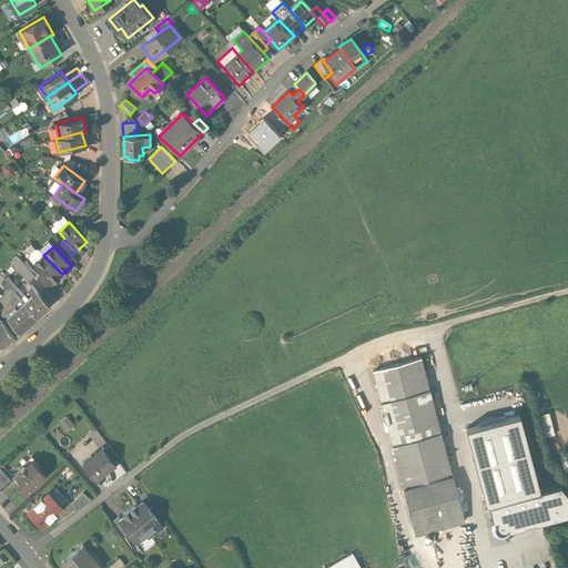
[(71,255),(67,250),(61,254),(71,265),(77,261),(71,255)]
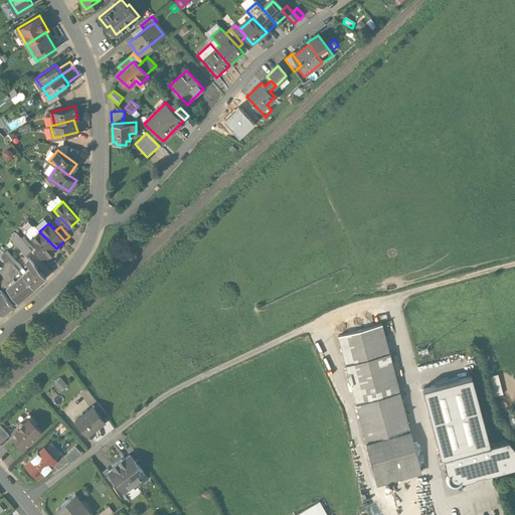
[(26,253),(33,246),(18,230),(11,237),(26,253)]
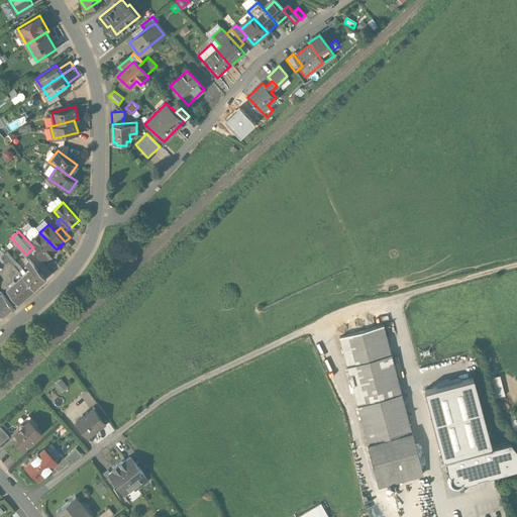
[(46,257),(57,249),(39,232),(30,240),(37,247),(46,257)]
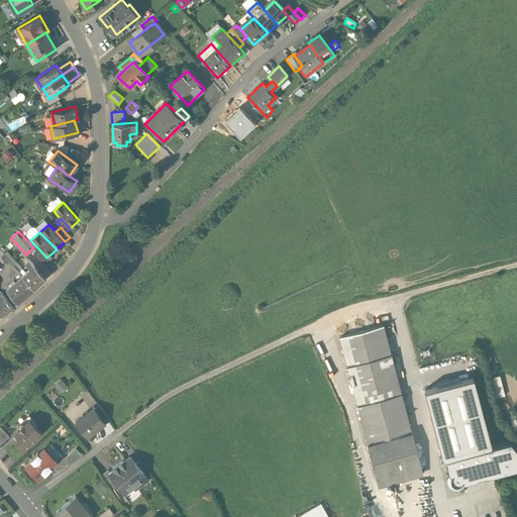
[(46,257),(37,247),(32,251),(42,263),(46,257)]
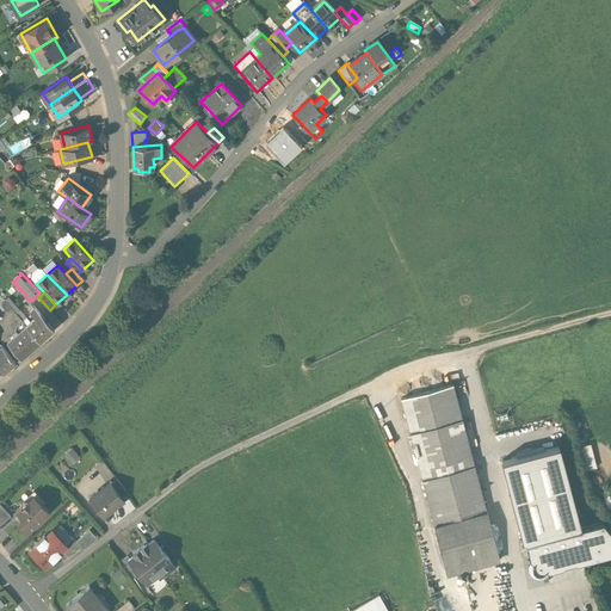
[(26,323),(39,340),(54,328),(35,304),(30,309),(35,316),(30,320),(26,315),(23,319),(26,323)]
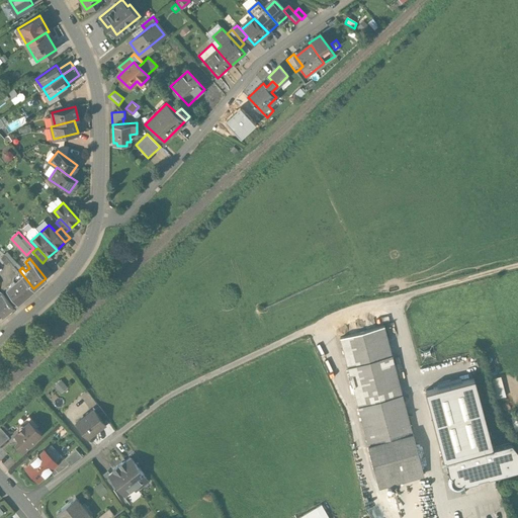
[(18,301),(33,288),(22,274),(6,288),(18,301)]
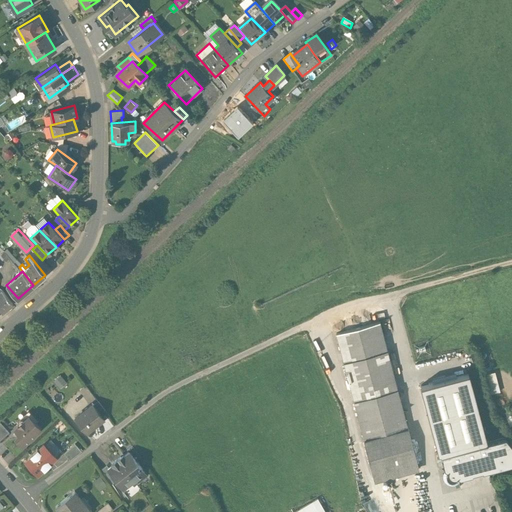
[(0,309),(2,311),(13,302),(2,289),(0,290),(0,309)]
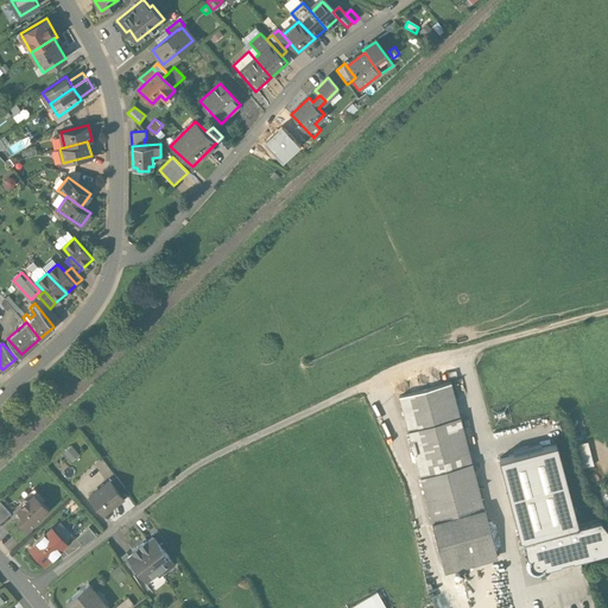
[(496,557),(450,385),(401,398),(448,570),(496,557)]
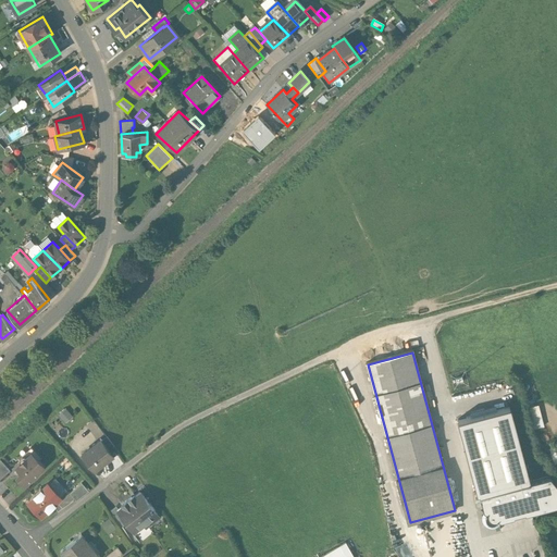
[(535,429),(545,425),(539,404),(530,406),(535,429)]
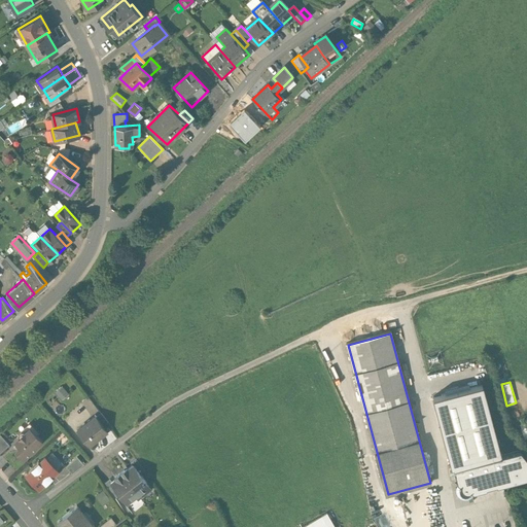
[(504,483),(526,478),(526,460),(520,453),(502,457),(483,386),(434,398),(456,484),(456,490),(458,494),(462,497),(466,497),(471,495),(472,491),(504,483)]
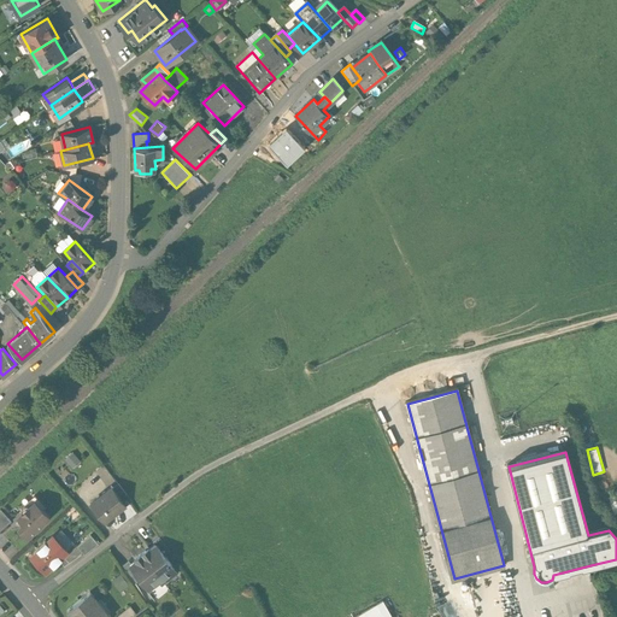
[(81,463),(74,454),(65,460),(72,470),(81,463)]
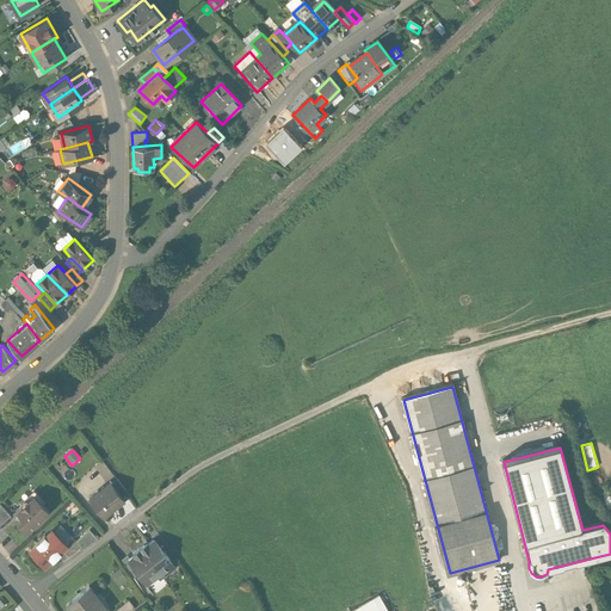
[(124,501),(110,483),(90,499),(104,518),(124,501)]
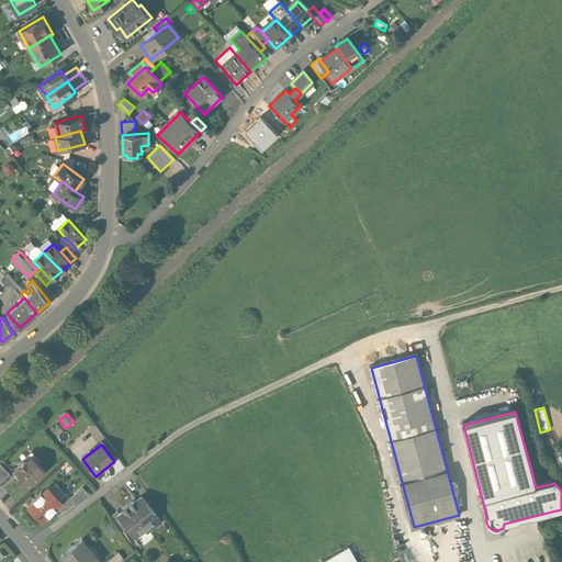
[(45,471),(31,457),(26,461),(24,460),(23,460),(19,463),(19,465),(20,467),(17,471),(21,475),(17,480),(19,482),(25,490),(45,471)]
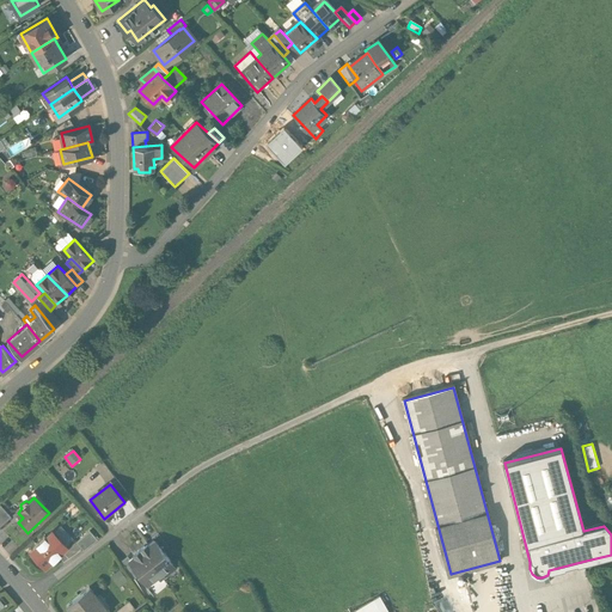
[(0,526),(11,518),(0,506),(0,526)]
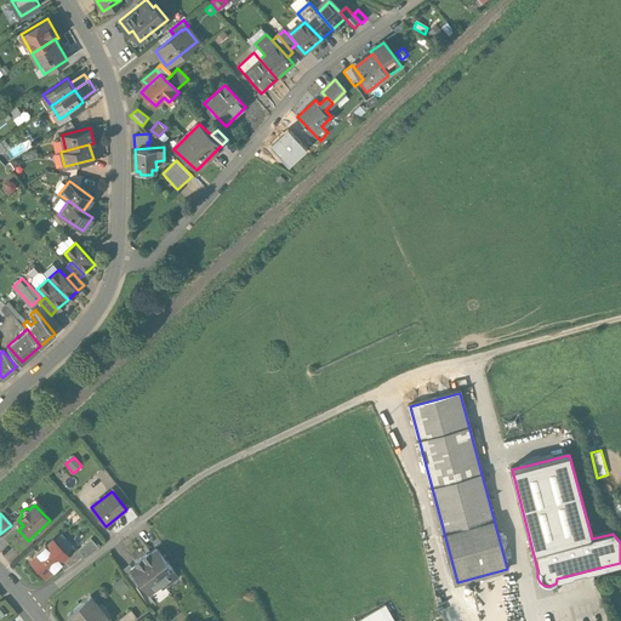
[(98,547),(91,539),(78,551),(84,557),(85,559),(98,547)]
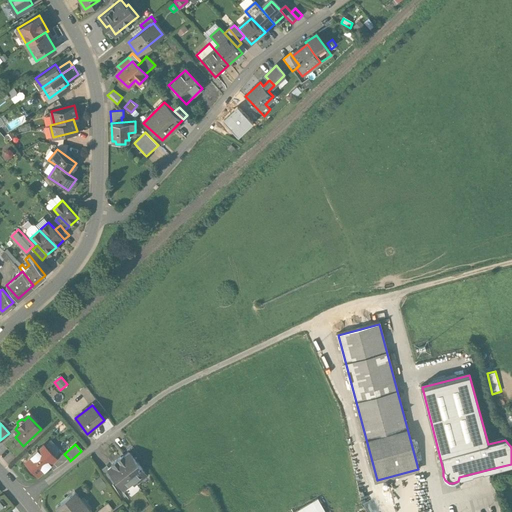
[(57,458),(45,445),(39,450),(38,449),(31,456),(32,457),(26,462),(38,475),(44,470),(45,471),(53,464),(51,463),(52,462),(57,458)]
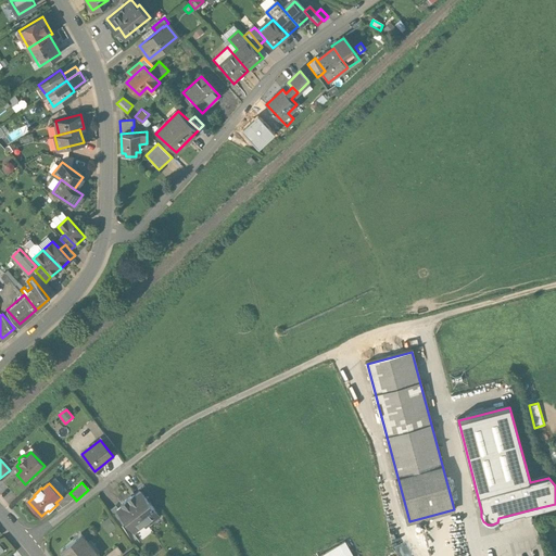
[(139,492),(140,491),(150,504),(154,501),(142,485),(137,490),(139,492)]
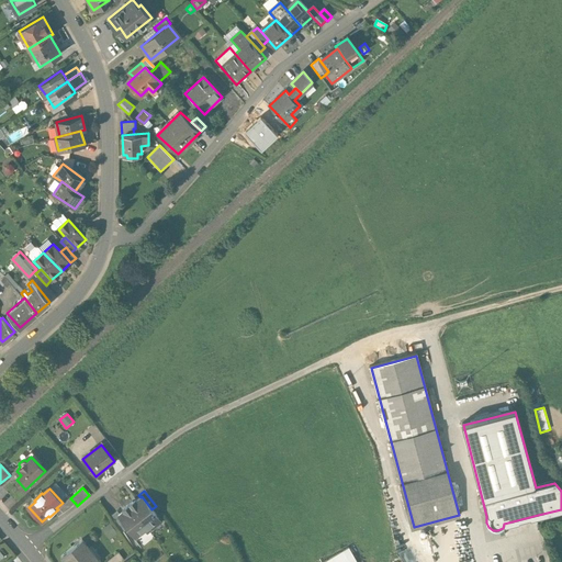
[(134,498),(127,503),(146,527),(148,530),(160,521),(152,509),(141,496),(136,501),(134,498)]
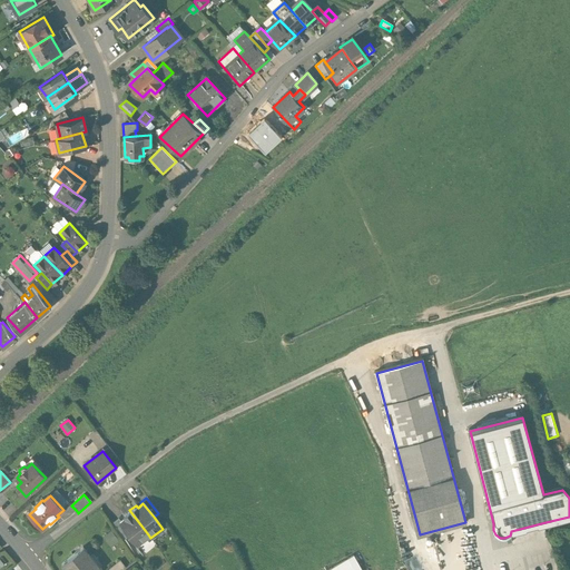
[(64,522),(77,511),(71,505),(70,504),(64,510),(58,514),(64,522)]
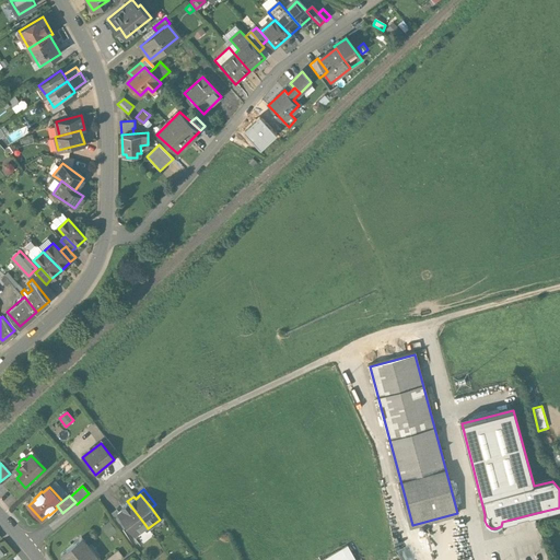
[(135,534),(146,525),(127,501),(120,506),(123,509),(118,512),(117,513),(127,525),(135,534)]
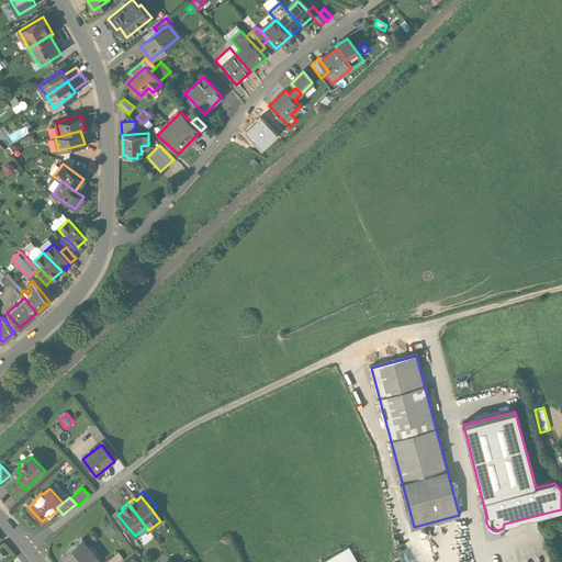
[(127,527),(117,515),(119,514),(117,512),(111,516),(123,531),(127,527)]
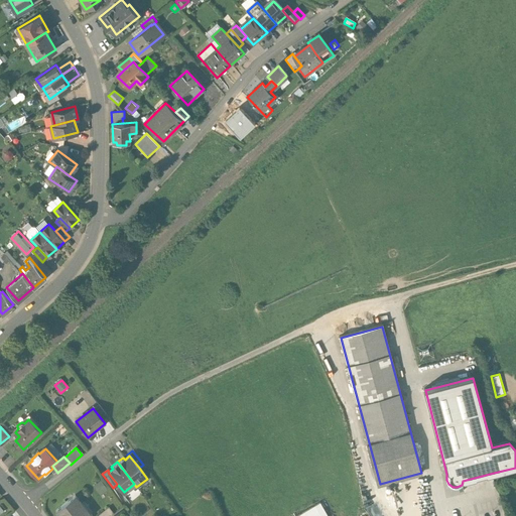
[(107,489),(101,481),(94,486),(101,494),(107,489)]
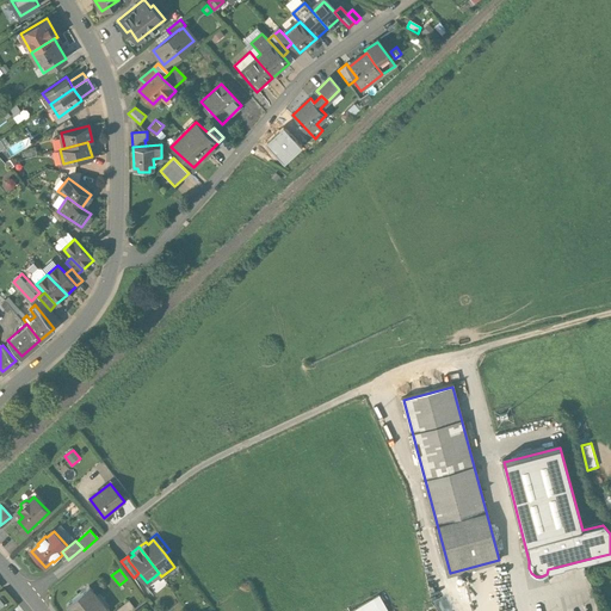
[(106,610),(90,588),(67,605),(72,610),(106,610)]
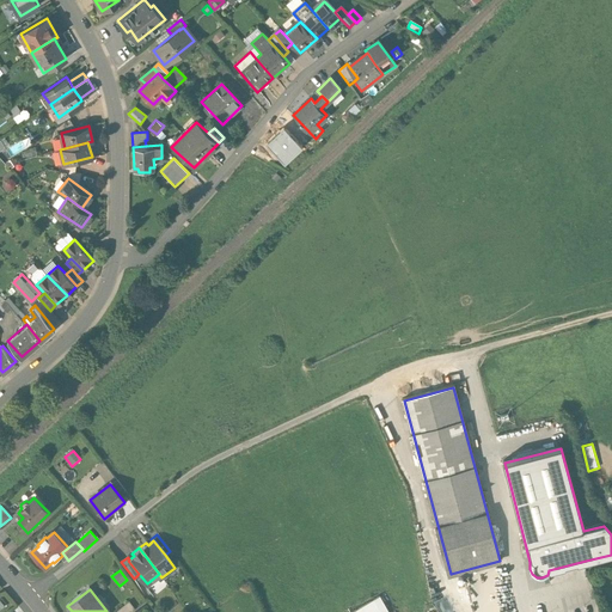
[(387,611),(379,597),(352,611),(387,611)]
